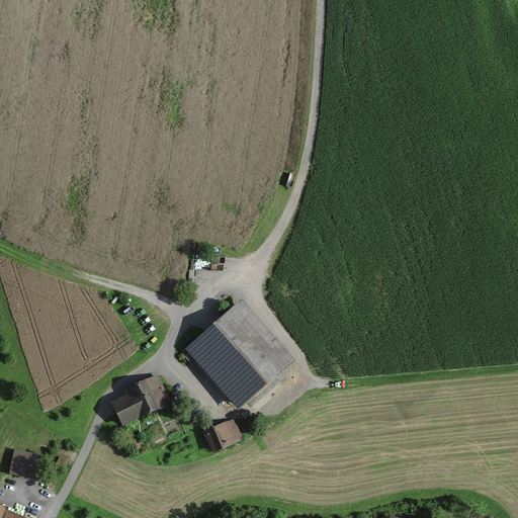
[(253,293),(187,349),(237,409),(303,353),(253,293)]
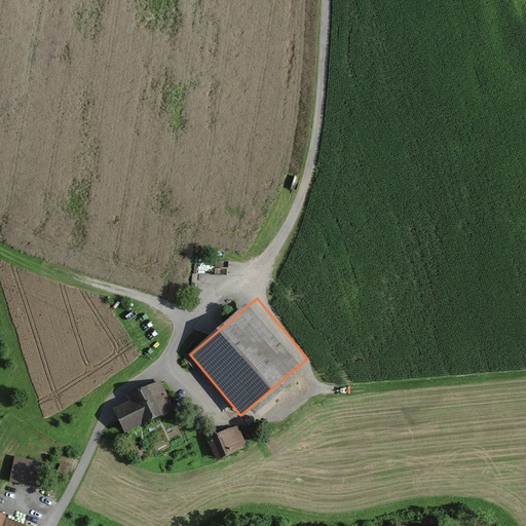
[(116,413),(126,433),(175,408),(160,379),(126,397),(130,405),(116,413)]
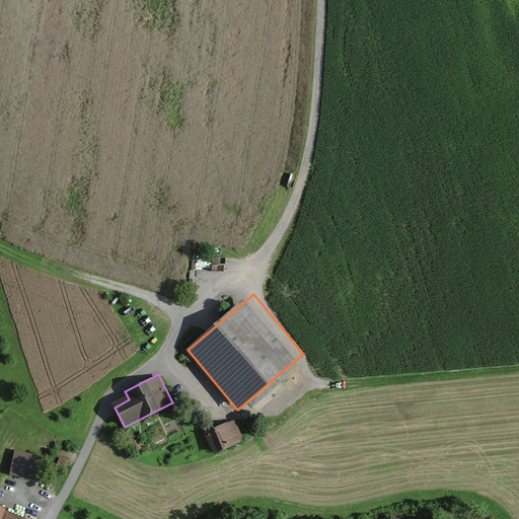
[(236,418),(201,433),(211,456),(246,440),(236,418)]
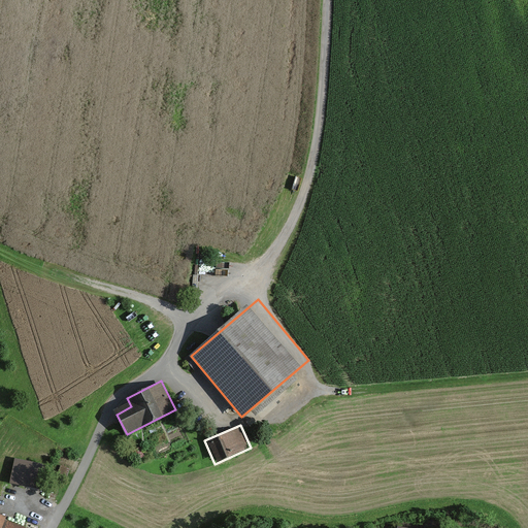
[(140,446),(131,451),(136,460),(145,456),(140,446)]
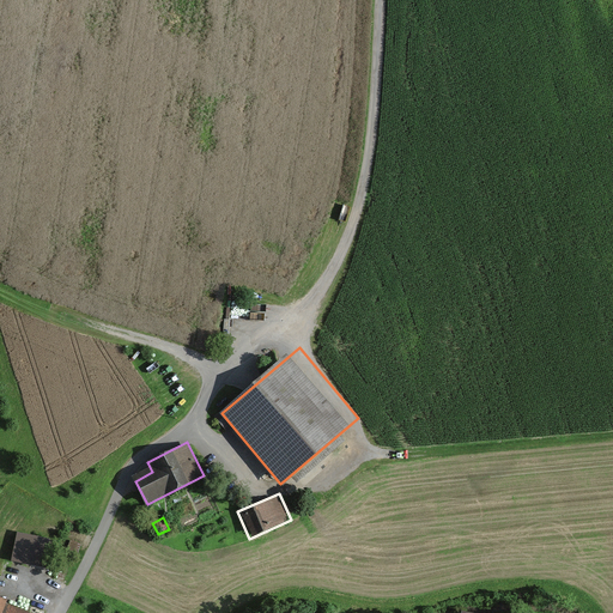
[(54,540),(18,533),(12,560),(48,568),(54,540)]
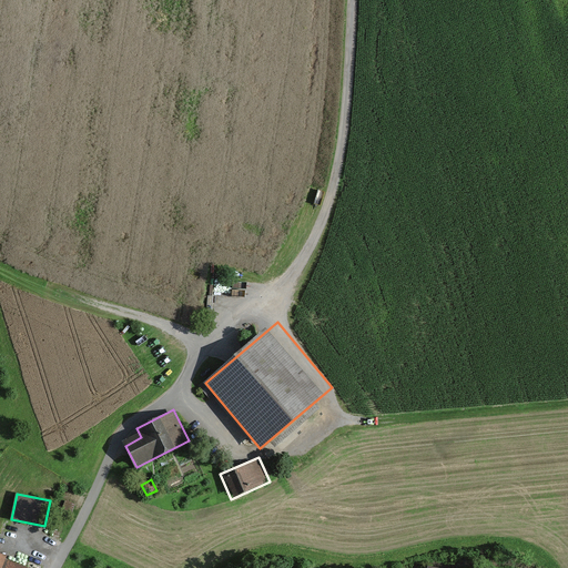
[(7,555),(0,553),(0,567),(31,567),(6,559),(7,555)]
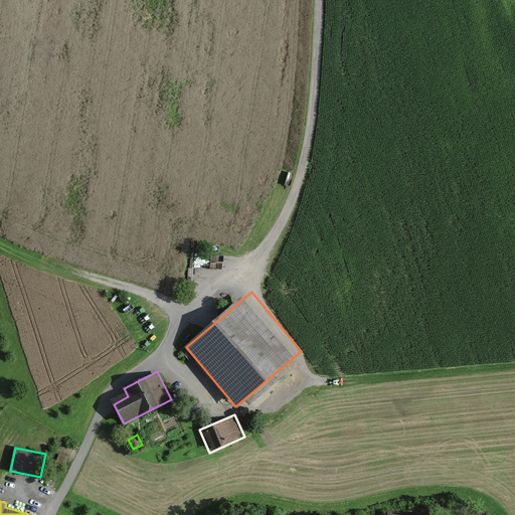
All buildings are outlined.
